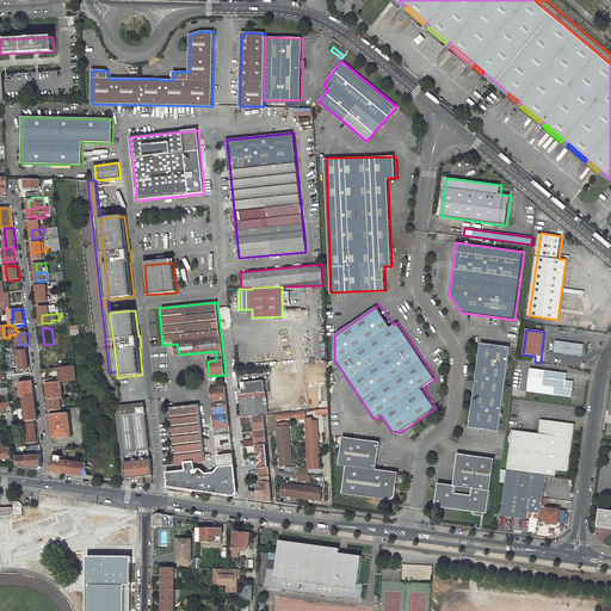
[(584,346),(556,343),(555,352),(582,355),(584,346)]
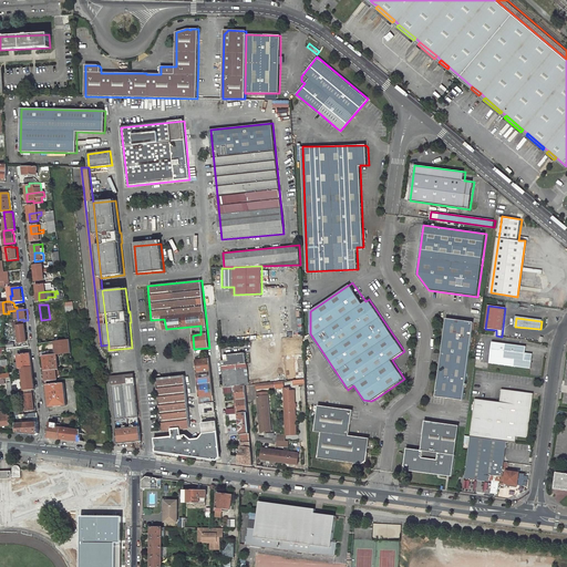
[(463,401),(474,322),(457,320),(446,319),(435,397),(463,401)]
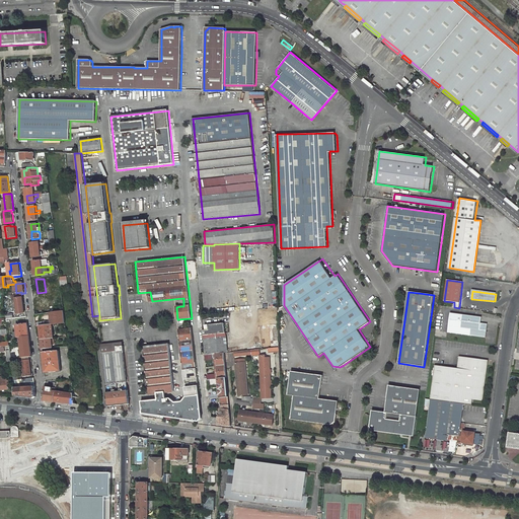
[(40,311),(48,311),(46,296),(38,297),(40,311)]
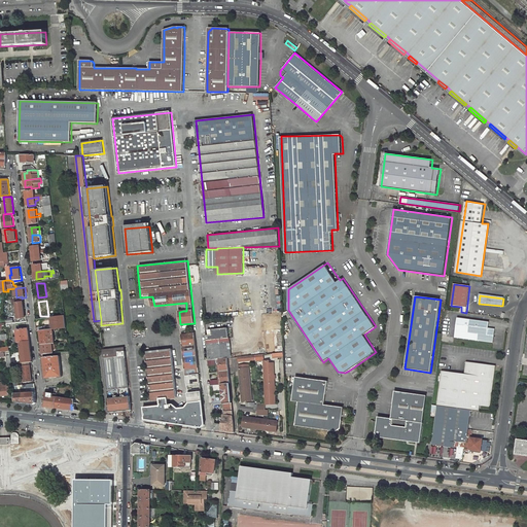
[(26,317),(25,302),(24,302),(21,302),(18,303),(18,305),(20,318),(26,317)]
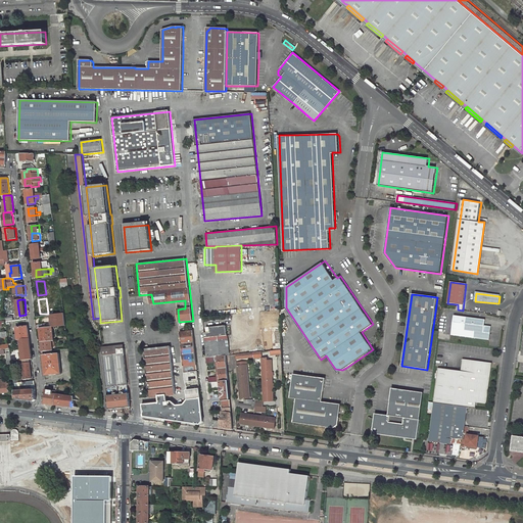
[(65,313),(51,315),(53,327),(66,326),(65,313)]
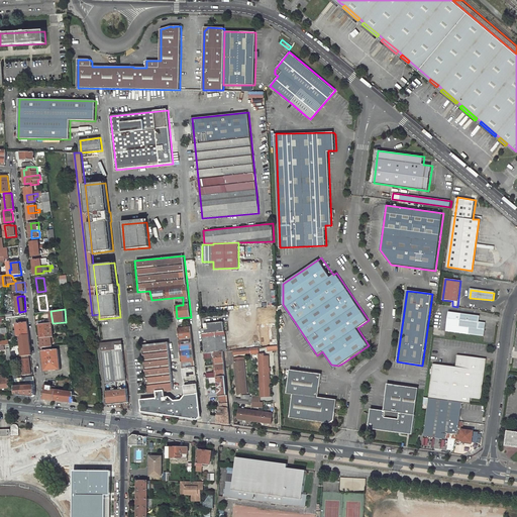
[(447,331),(485,336),(487,323),(480,322),(481,316),(474,315),(450,312),(447,331)]
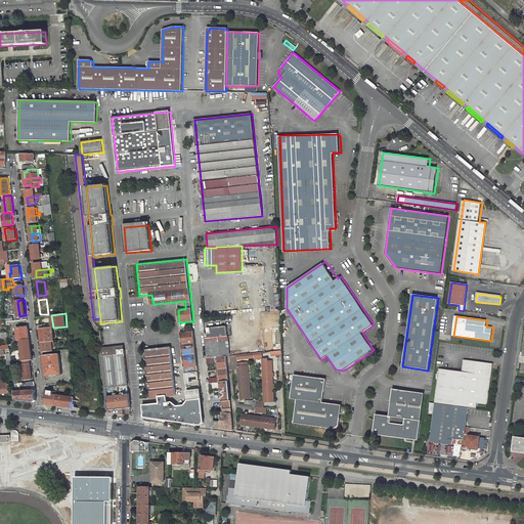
[(212,336),(227,335),(226,325),(211,326),(211,332),(212,336)]
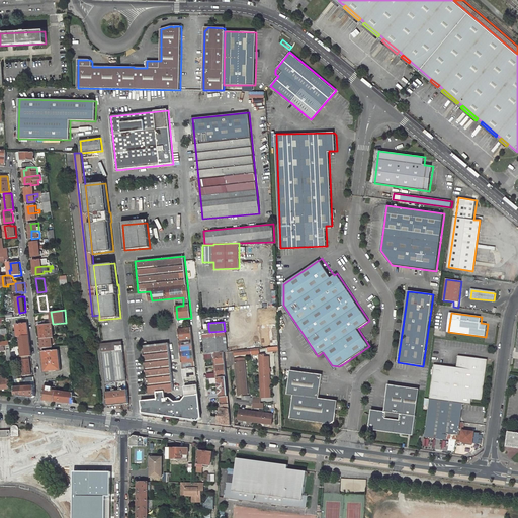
[(28,323),(17,325),(18,336),(21,336),(30,335),(28,323)]
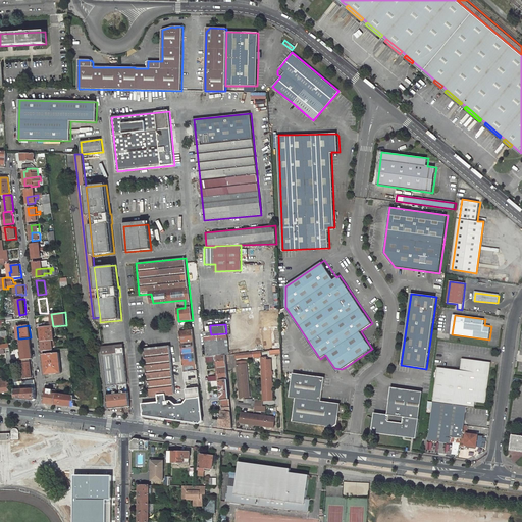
[(47,327),(42,328),(43,341),(52,340),(54,340),(53,326),(47,327)]
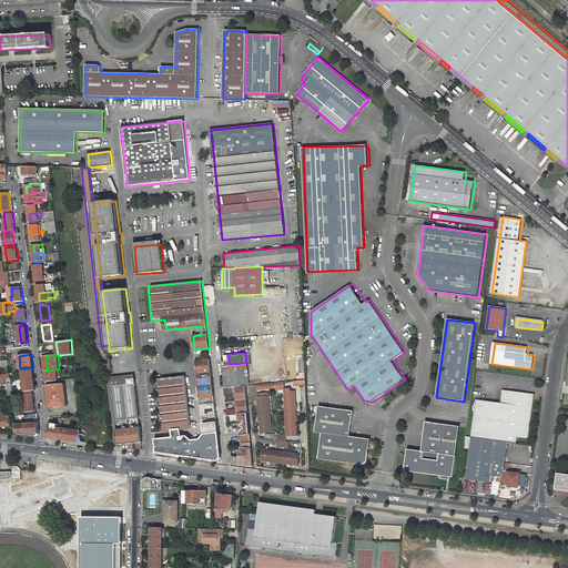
[(211,359),(195,361),(200,397),(214,396),(211,359)]
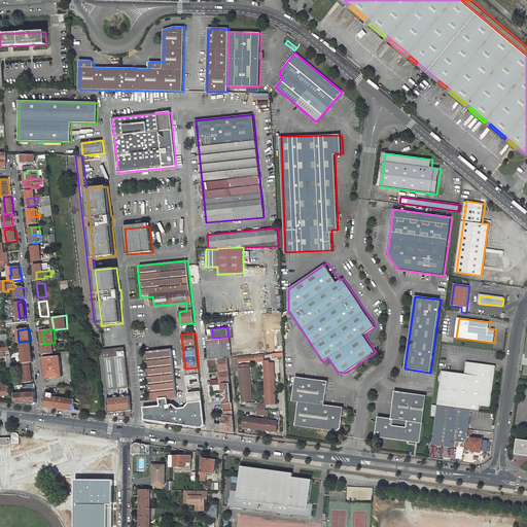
[(206,335),(209,359),(215,358),(218,358),(220,358),(229,357),(231,357),(229,337),(213,338),(212,334),(206,335)]
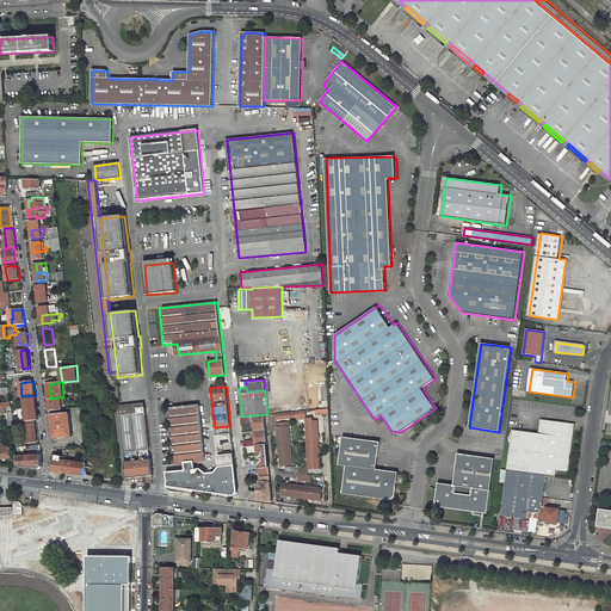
[(25,396),(28,420),(38,419),(36,395),(25,396)]
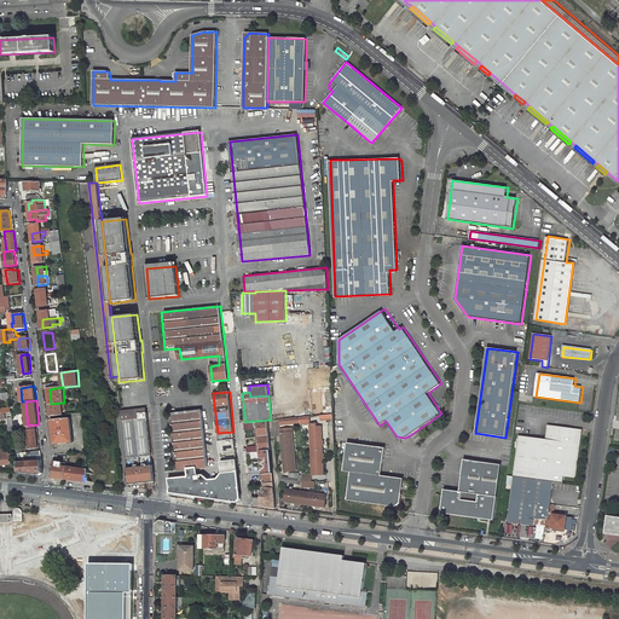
[(63,410),(62,403),(51,404),(52,415),(52,420),(65,418),(65,414),(63,414),(63,410)]
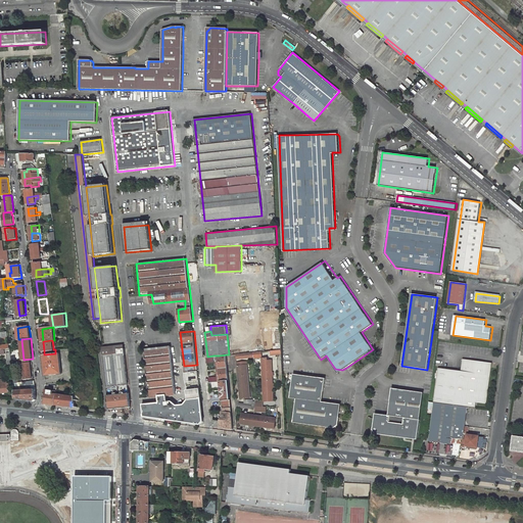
[(103,348),(108,387),(129,385),(125,346),(103,348)]
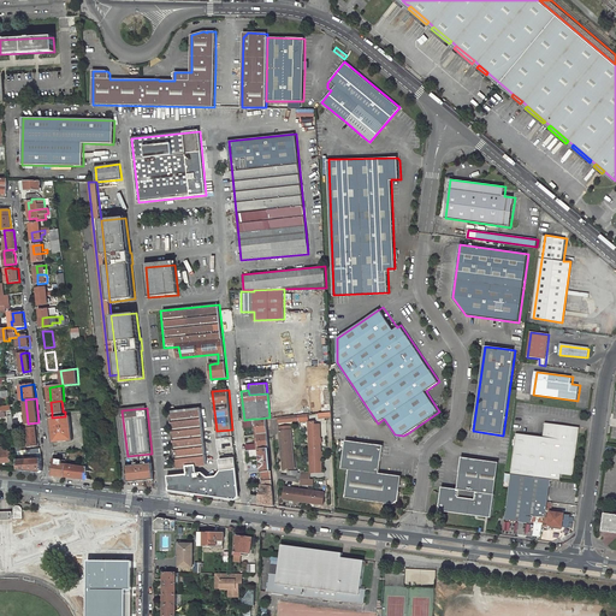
[(171,410),(177,467),(188,466),(196,466),(201,465),(207,465),(201,408),(171,410)]
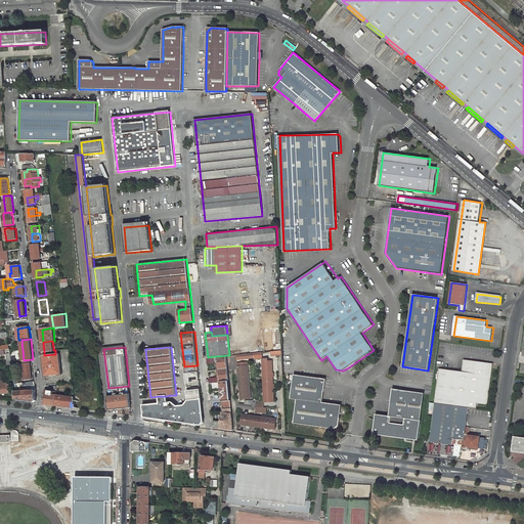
[(62,375),(60,353),(55,354),(44,355),(46,376),(62,375)]
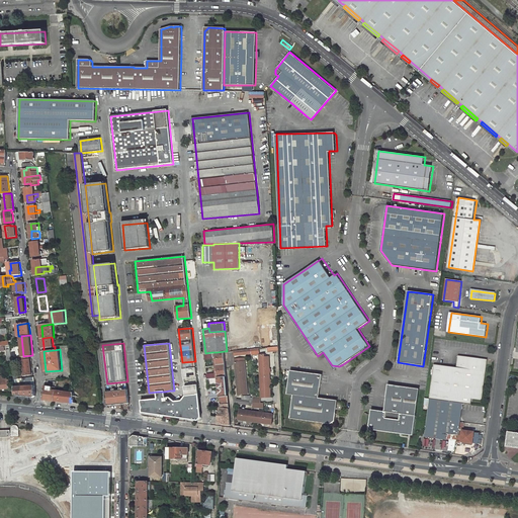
[(217,352),(219,376),(227,376),(225,351),(217,352)]
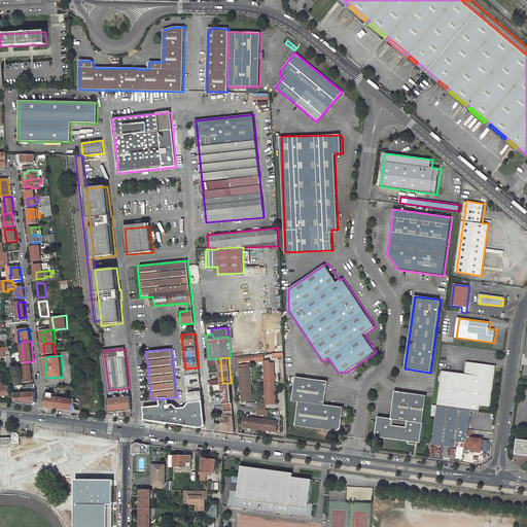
[(274,403),(273,362),(269,362),(269,360),(264,360),(265,403),(274,403)]
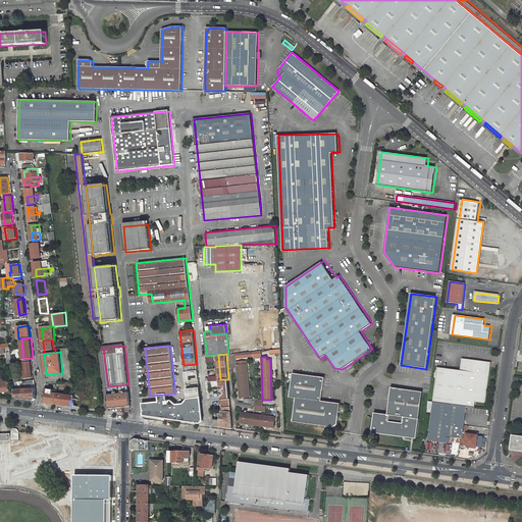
[(490,364),(463,361),(462,371),(438,368),(433,403),(467,407),(475,408),(476,402),(485,403),(490,364)]
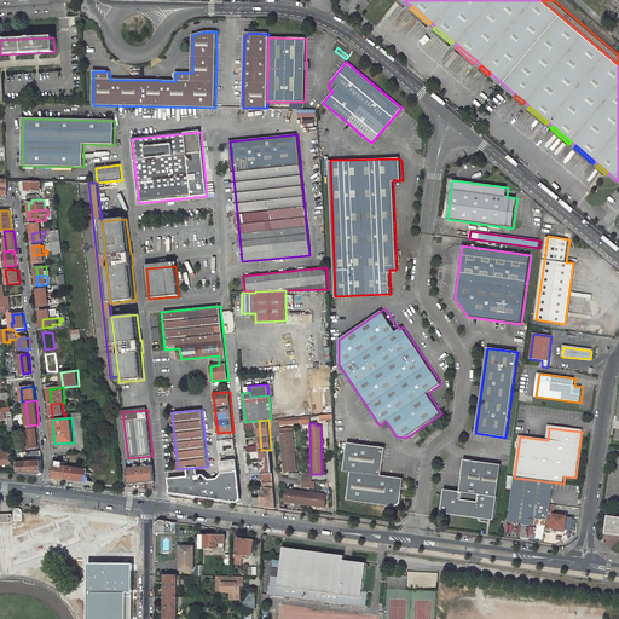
[(36,429),(28,429),(29,433),(30,449),(39,447),(36,429)]
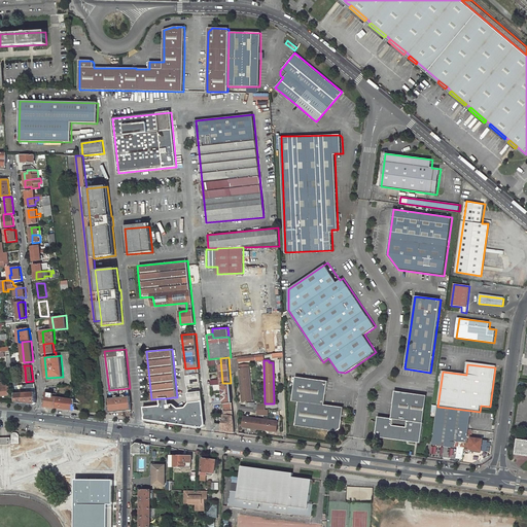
[(249,367),(240,369),(243,401),(252,401),(249,367)]
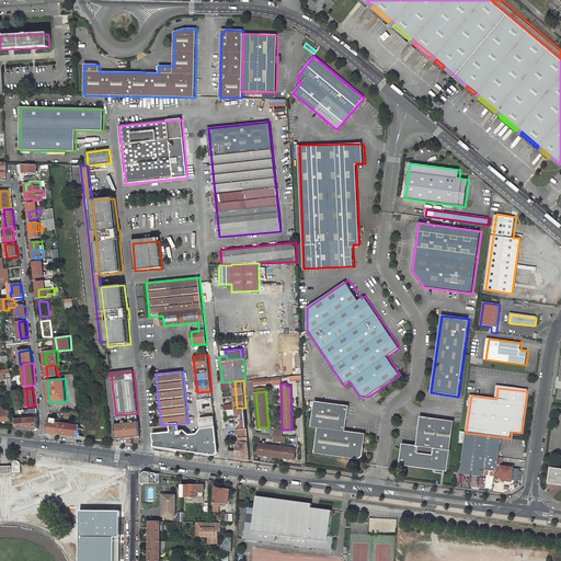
[(213,398),(203,399),(204,410),(214,409),(213,398)]
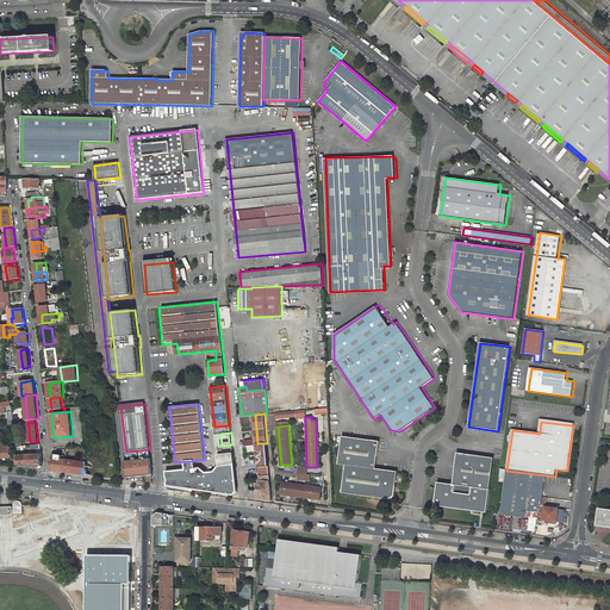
[(346,465),(342,491),(342,492),(391,499),(396,495),(397,486),(399,471),(377,468),(380,441),(342,435),(338,464),(346,465)]
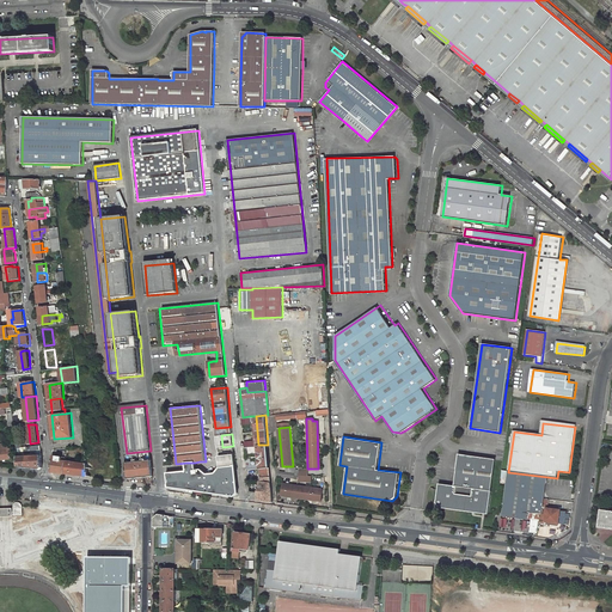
[(19,466),(41,470),(44,467),(41,445),(17,448),(19,466)]
